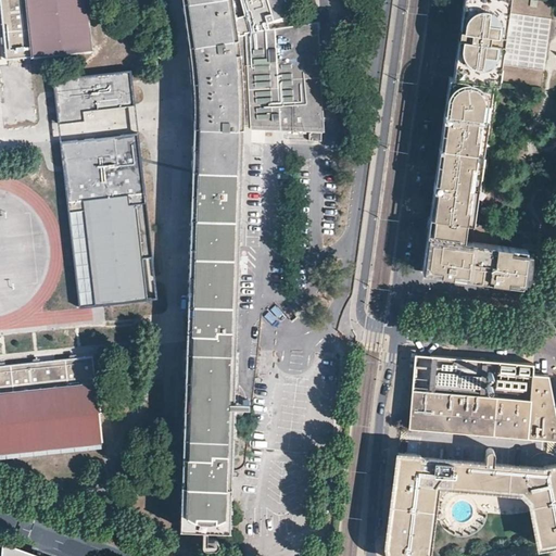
[(90,0),(1,0),(9,62),(35,59),(97,52),(90,0)]
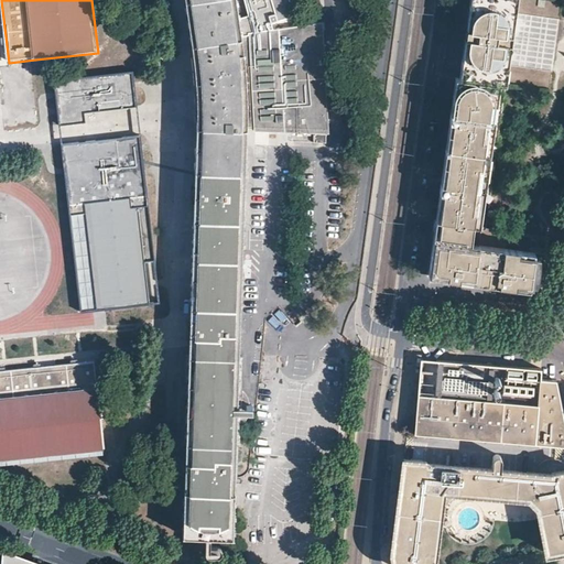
[(184,0),(188,24),(198,89),(197,126),(185,537),(210,538),(232,539),(236,446),(239,446),(240,418),(247,418),(249,413),(251,410),(253,407),(253,402),(248,401),(240,401),(242,358),(238,358),(240,310),(242,223),(243,206),(246,144),(246,131),(313,131),(313,142),(326,142),(326,132),(329,132),(324,22),(302,25),(252,32),(240,38),(234,0),(184,0)]
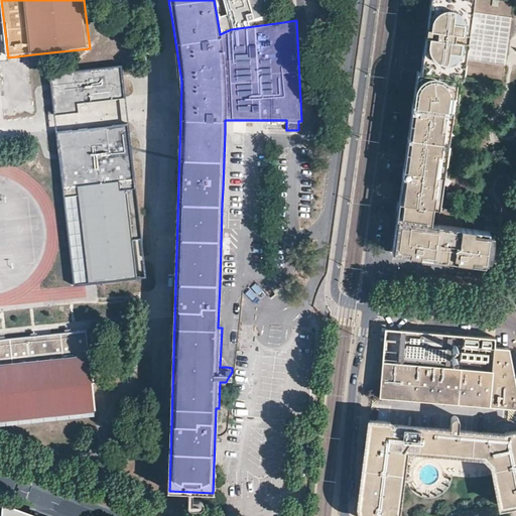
[(430,0),(421,70),(417,70),(392,251),(426,256),(462,260),(495,265),(498,241),(501,216),(446,209),(475,0),(430,0)]
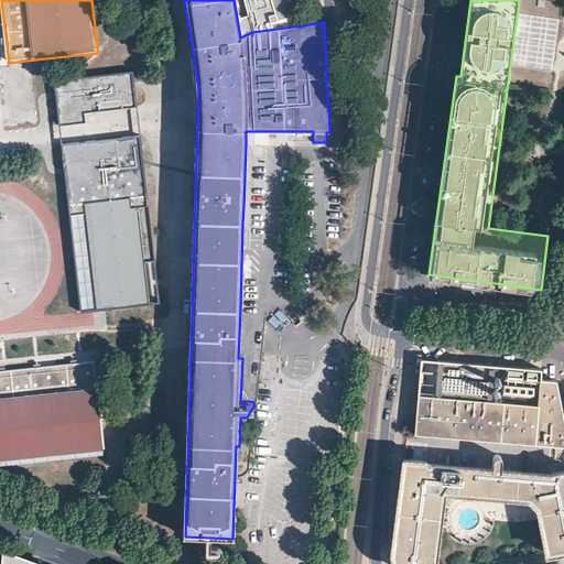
[(133,74),(56,83),(62,128),(90,125),(89,112),(138,107),(133,74)]
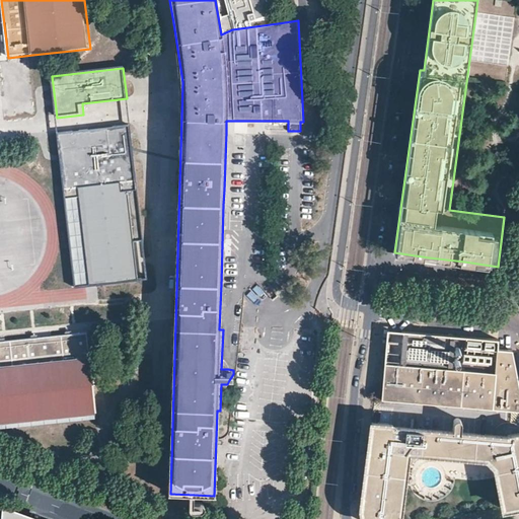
[(147,278),(130,125),(59,133),(76,286),(147,278)]
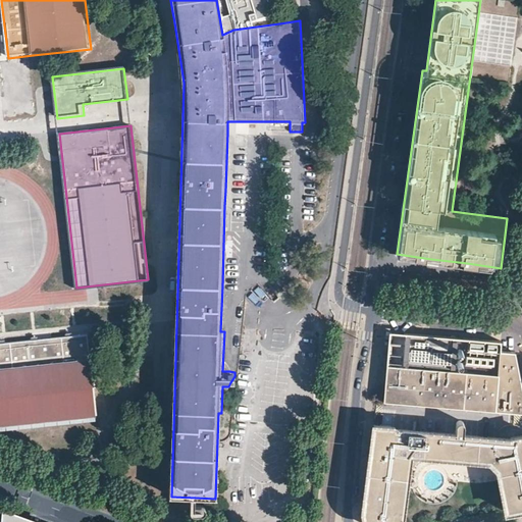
[(457,358),(459,336),(408,332),(404,363),(456,368),(457,358)]
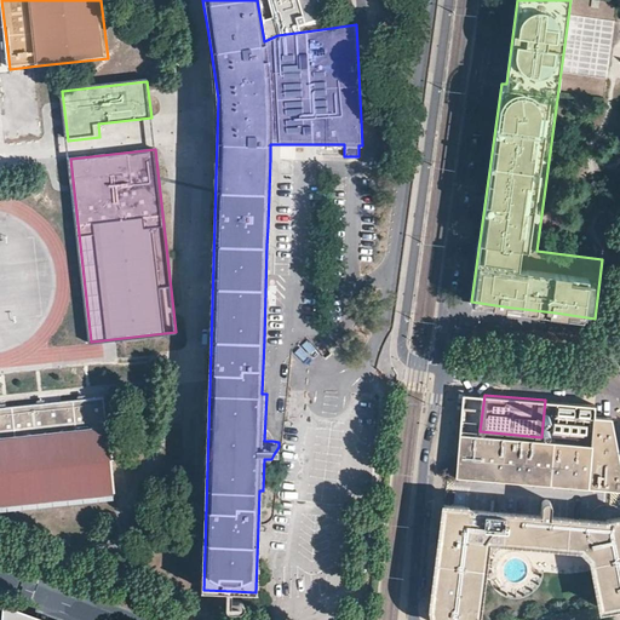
[(0,505),(118,495),(116,489),(105,397),(0,406),(0,505)]
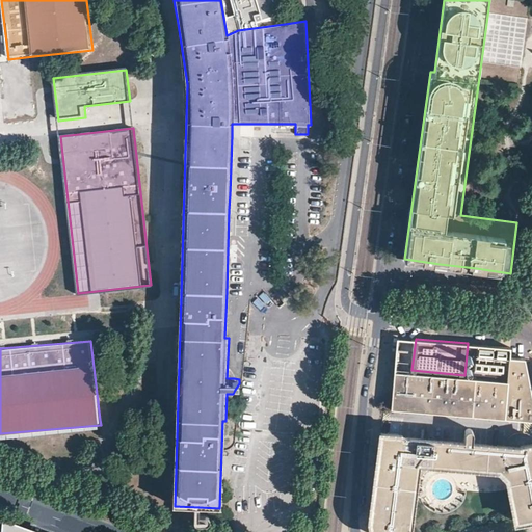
[(504,418),(517,419),(525,420),(531,420),(531,391),(526,358),(523,358),(510,357),(509,362),(474,357),(474,365),(473,369),(508,373),(508,381),(504,418)]
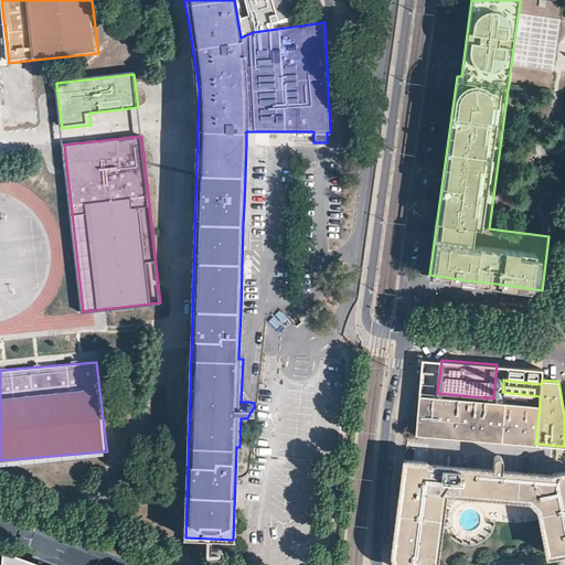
[(415,434),(535,444),(540,405),(502,401),(493,401),(419,393),(415,434)]
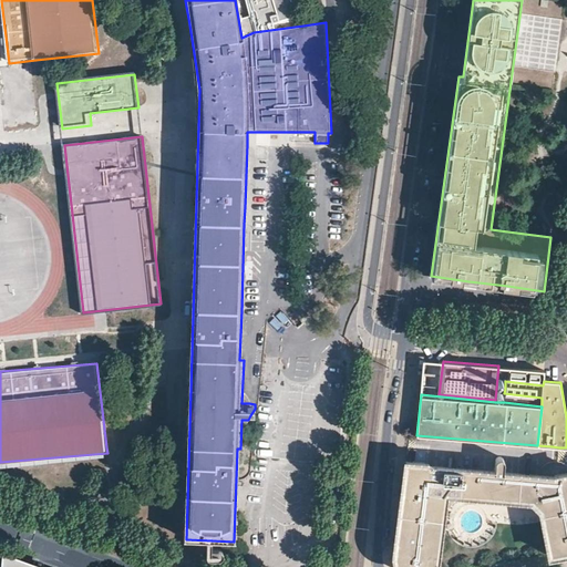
[(556,553),(558,553),(566,550),(566,470),(557,470),(555,471),(549,471),(539,470),(504,468),(505,456),(504,454),(502,453),(501,452),(498,453),(497,454),(496,454),(495,466),(495,467),(432,465),(432,462),(406,460),(405,463),(395,547),(395,554),(397,560),(400,566),(435,566),(441,536),(443,535),(444,535),(445,534),(447,516),(451,514),(454,511),(456,506),(457,501),(459,495),(535,500),(535,502),(535,503),(537,504),(539,504),(549,554),(556,553)]
